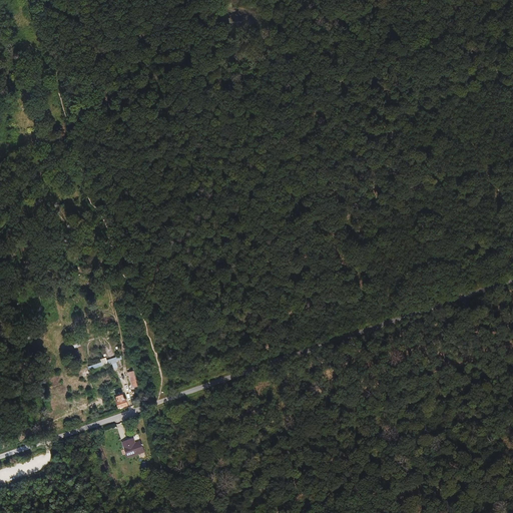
[(121,358),(120,354),(87,363),(88,367),(109,362),(111,368),(116,366),(114,360),(118,359),(121,358)]
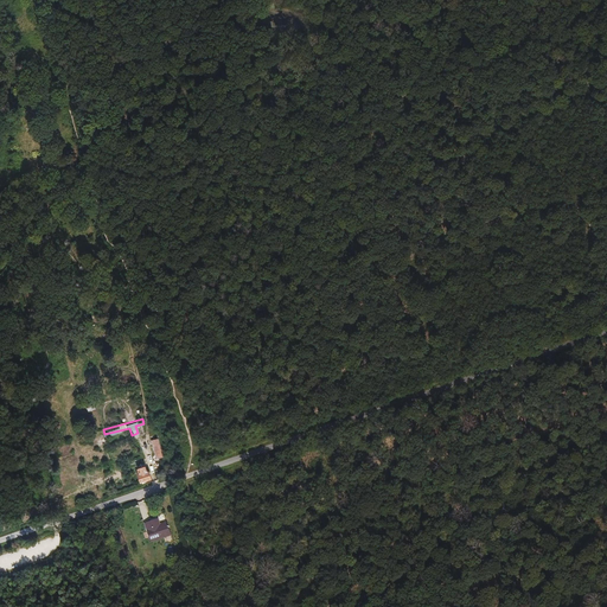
[(132,435),(129,428),(104,434),(107,441),(125,436),(132,435)]
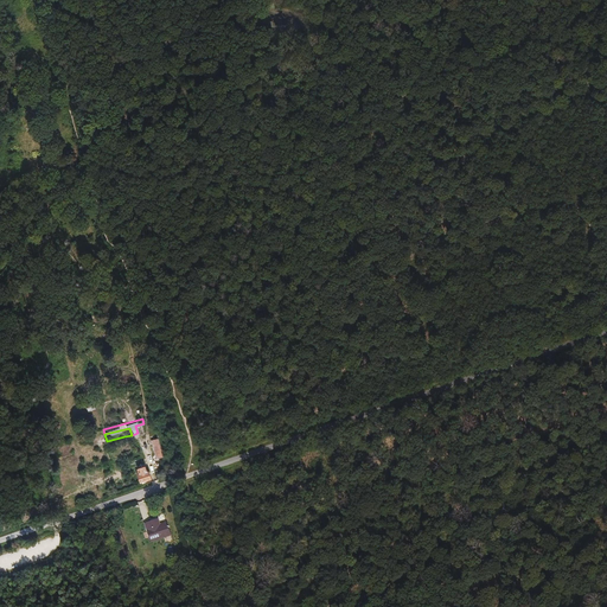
[(165,455),(159,438),(152,439),(158,458),(165,455)]
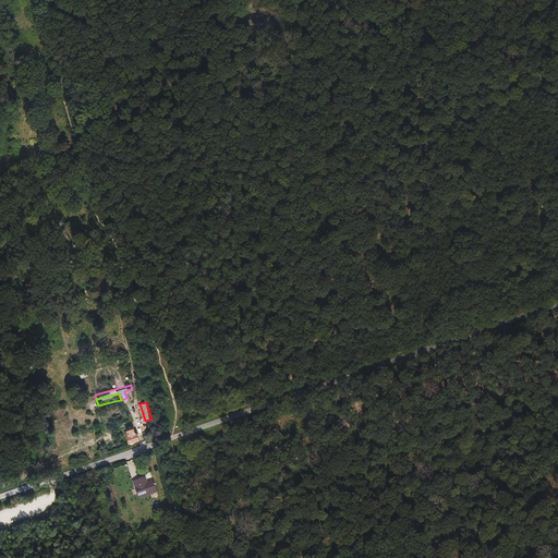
[(141,439),(137,427),(135,428),(135,426),(128,428),(129,431),(125,432),(129,443),(141,439)]
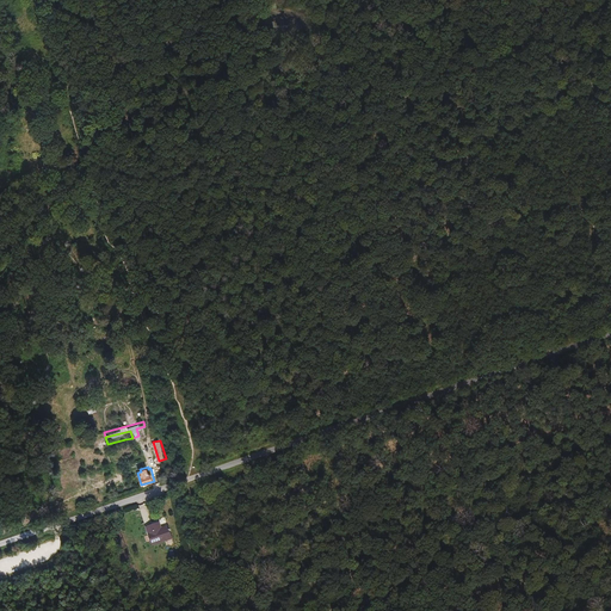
[(160,522),(146,526),(152,545),(174,538),(170,524),(162,526),(160,522)]
